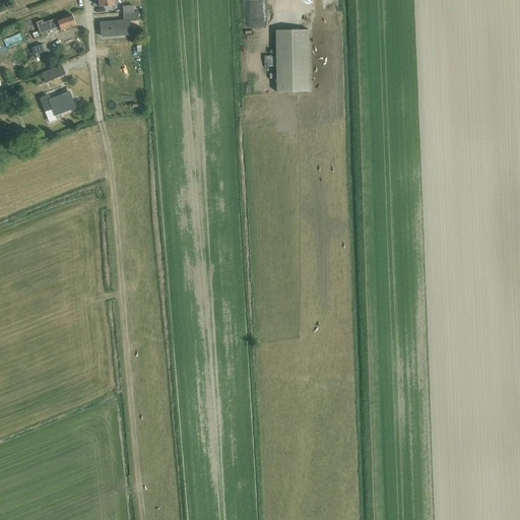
[(134,12),(123,13),(123,21),(101,23),(102,37),(130,35),(129,22),(139,21),(138,12),(134,12)]
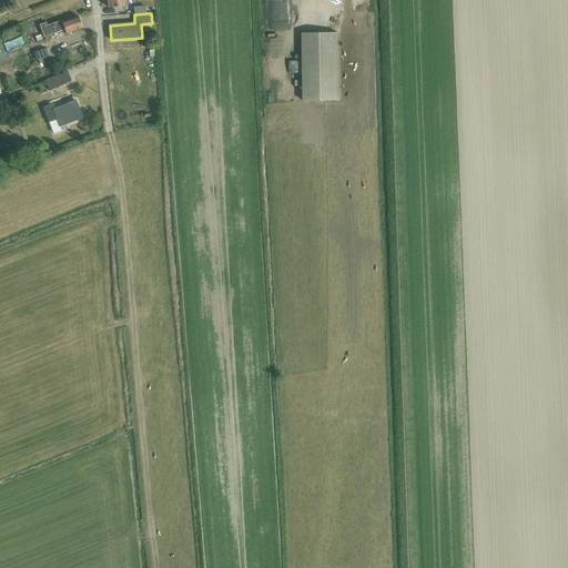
[(47,22),(39,26),(43,38),(64,30),(66,34),(82,29),(78,17),(63,22),(62,20),(48,26),(47,22)]
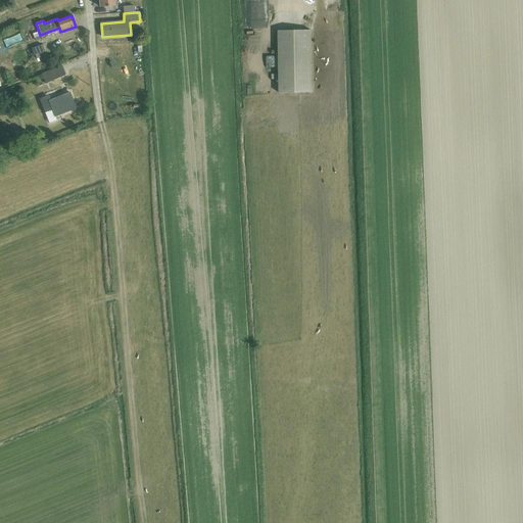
[(311,31),(278,32),(279,93),(312,92),(311,31)]
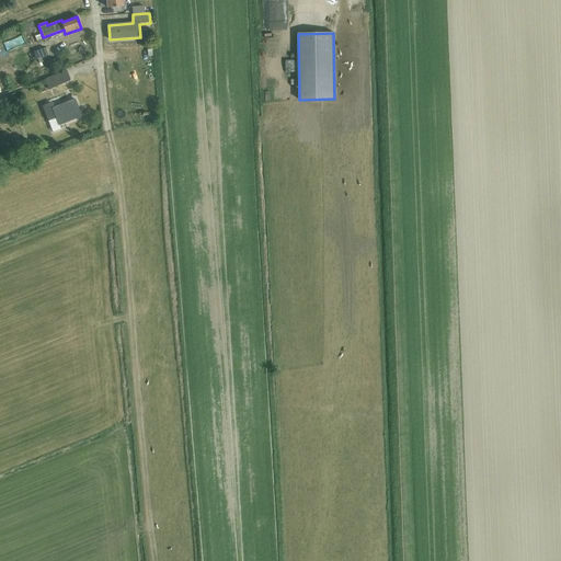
[(45,48),(34,52),(36,59),(48,56),(45,48)]
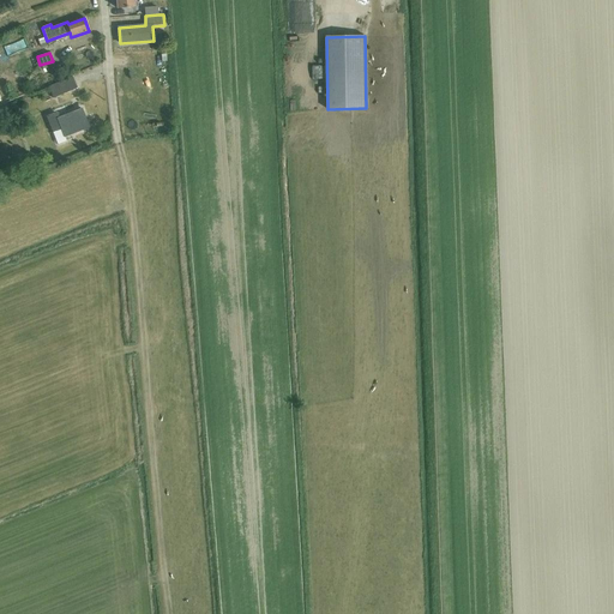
[(72,77),(48,88),(53,98),(77,89),(74,83),(72,77)]
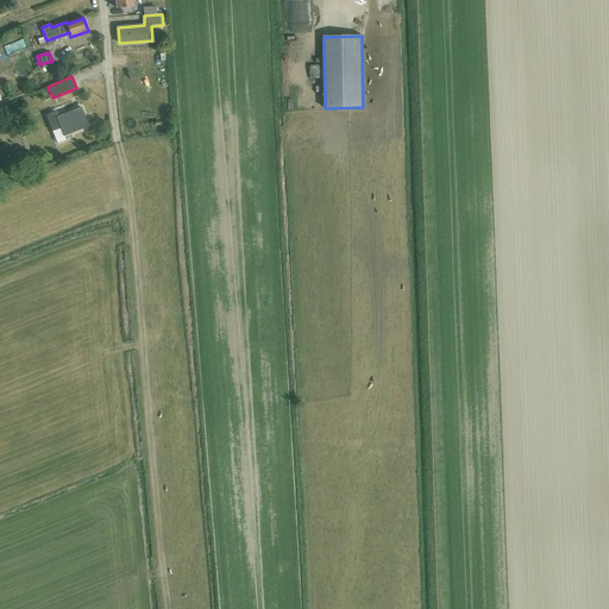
[(56,112),(45,115),(57,143),(64,140),(63,137),(88,127),(81,108),(58,117),(56,112)]
